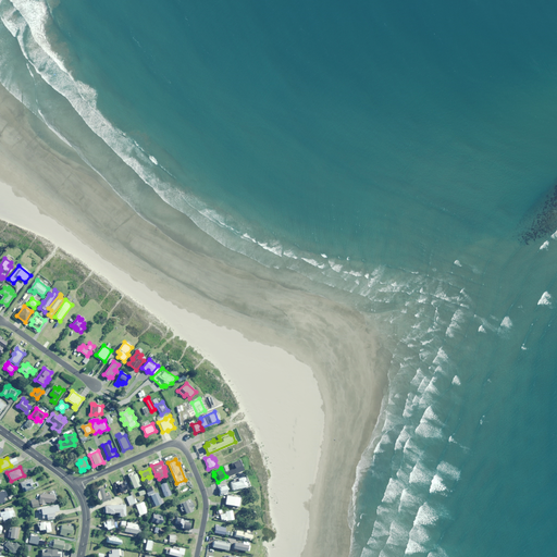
[(133,489),(140,485),(135,474),(128,477),(133,489)]
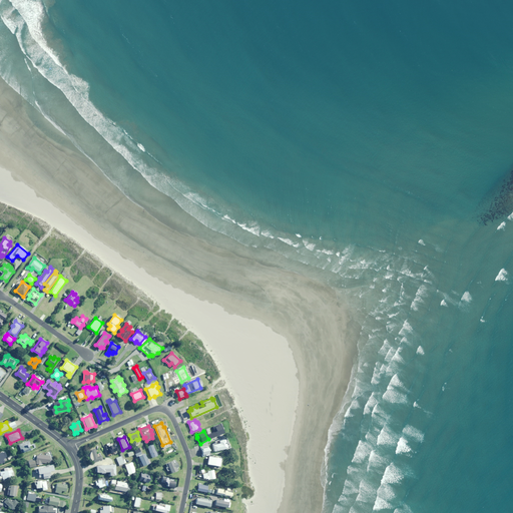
[(213,451),(226,449),(224,439),(218,441),(219,444),(212,445),(213,451)]
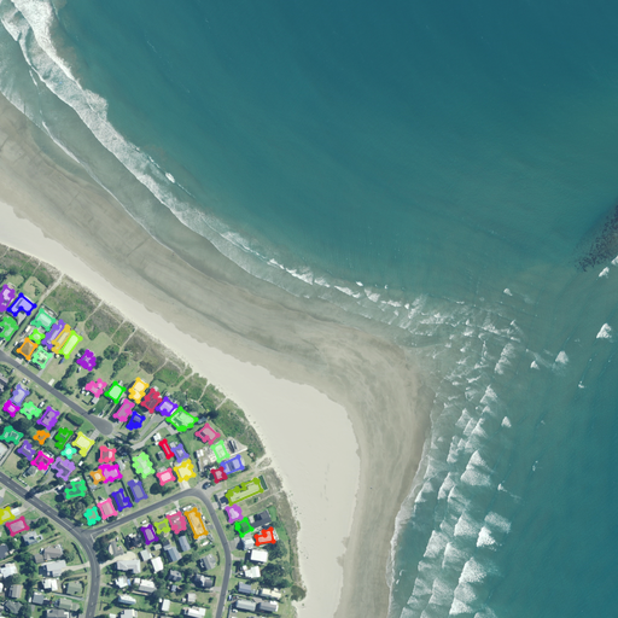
[(42,535),(38,536),(35,531),(23,536),(27,546),(44,540),(42,535)]
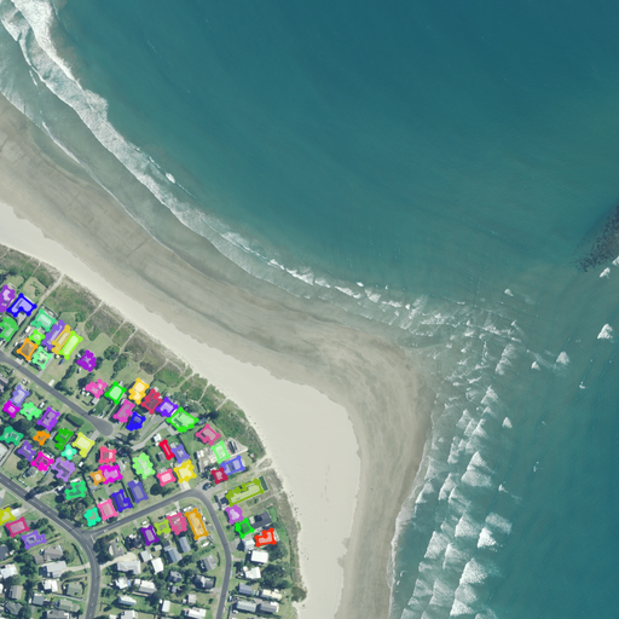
[(185,537),(183,537),(181,534),(177,536),(183,553),(190,550),(185,537)]
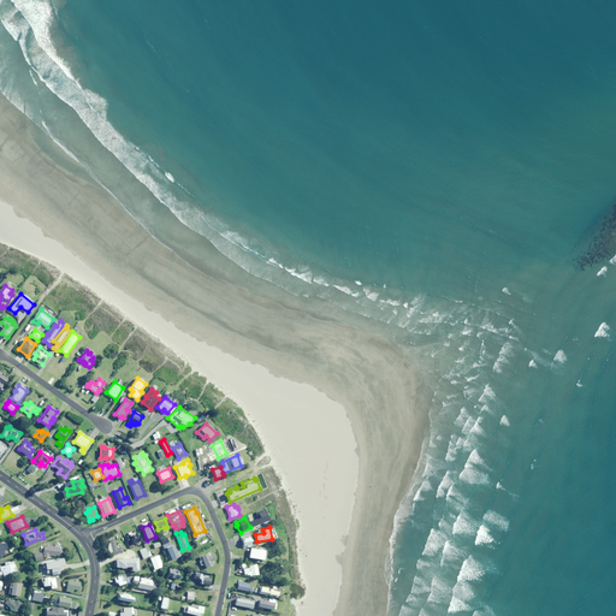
[(132,545),(141,542),(137,533),(129,537),(128,535),(124,537),(126,543),(131,542),(132,545)]
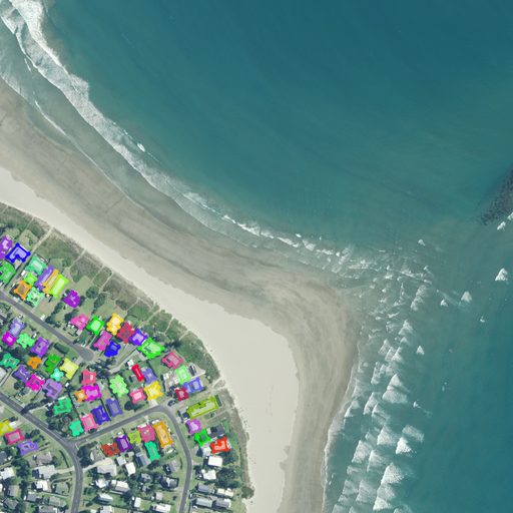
[(208,451),(210,451),(209,447),(200,449),(202,455),(204,454),(205,456),(209,455),(208,451)]
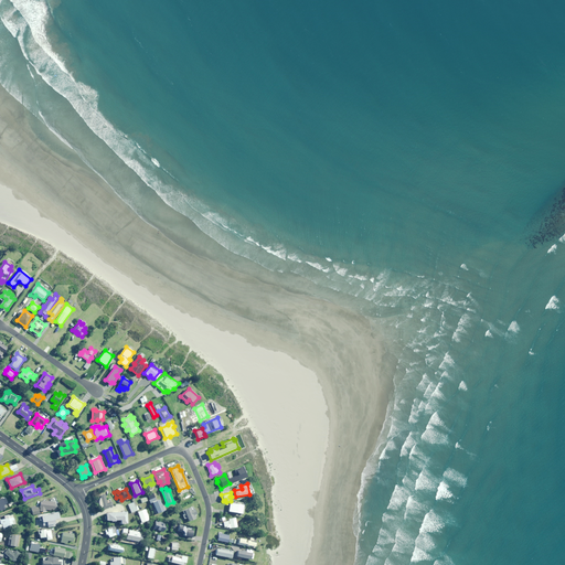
[(113,502),(106,503),(105,494),(99,496),(102,505),(103,505),(104,509),(113,507),(113,502)]
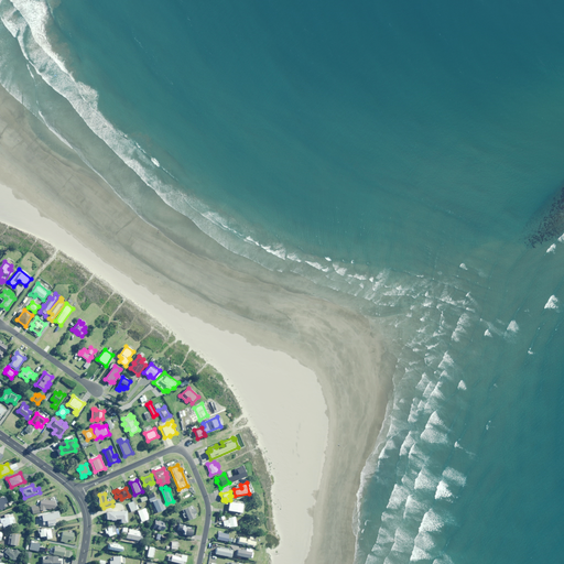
[(159,499),(155,500),(153,494),(147,496),(150,502),(152,501),(156,512),(165,509),(163,505),(161,506),(159,499)]
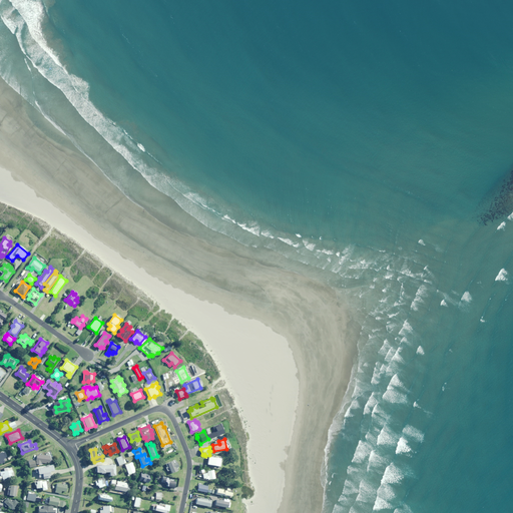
[(50,463),(50,456),(37,456),(37,464),(42,464),(42,463),(50,463)]
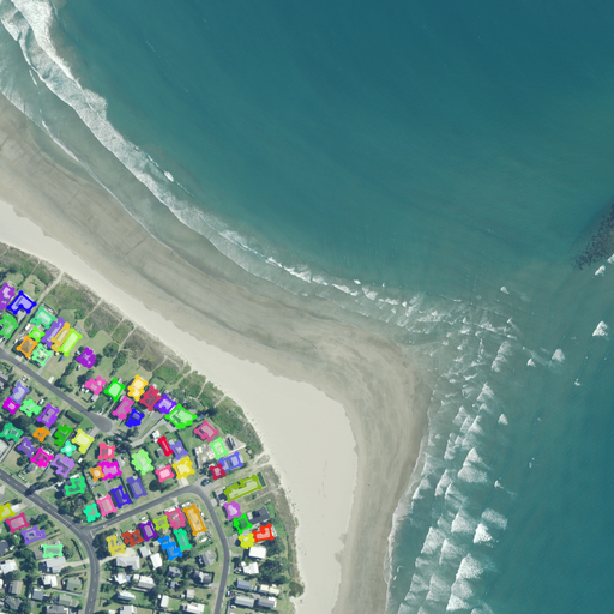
[(265,559),(266,549),(250,546),(248,555),(265,559)]
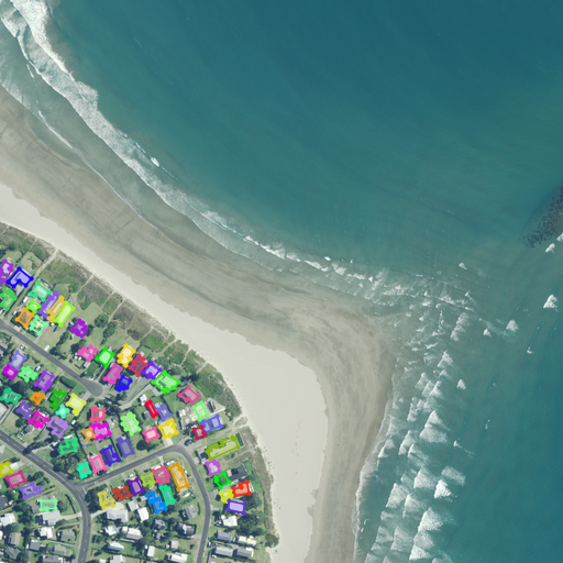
[(194,514),(196,512),(192,505),(181,509),(184,512),(183,514),(184,517),(186,516),(187,519),(195,517),(194,514)]
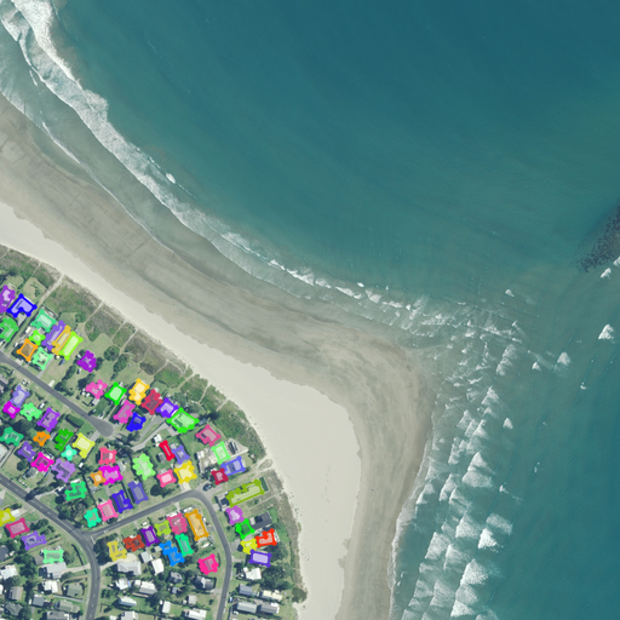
[(155,573),(164,570),(160,558),(151,562),(155,573)]
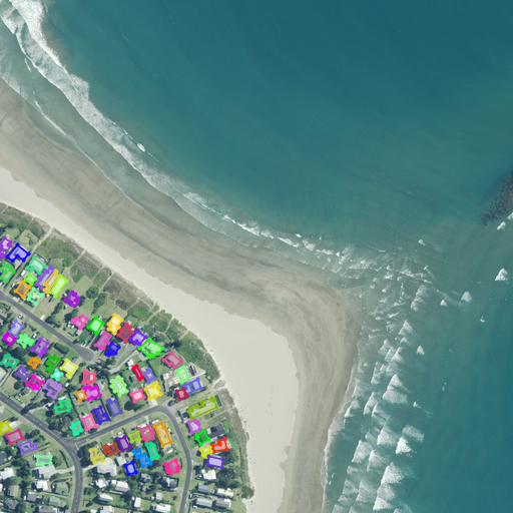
[(49,472),(54,471),(53,466),(48,467),(48,465),(34,468),(35,472),(38,472),(39,477),(41,477),(41,479),(50,478),(49,472)]
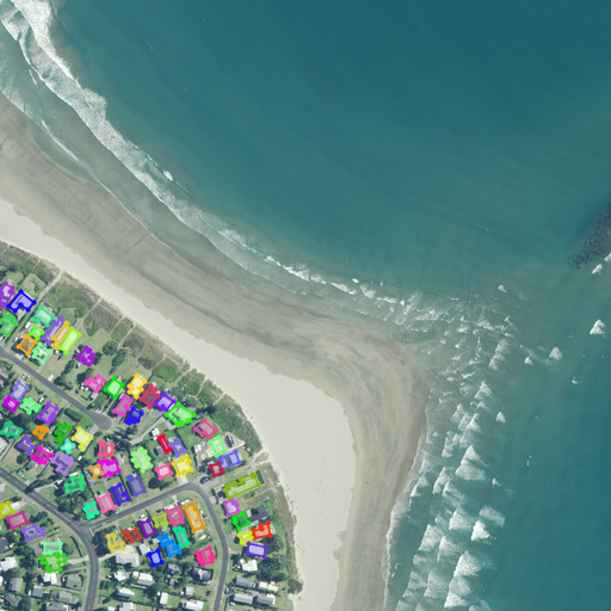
[(130,567),(139,566),(137,554),(115,555),(115,563),(119,563),(124,563),(124,562),(130,562),(130,567)]
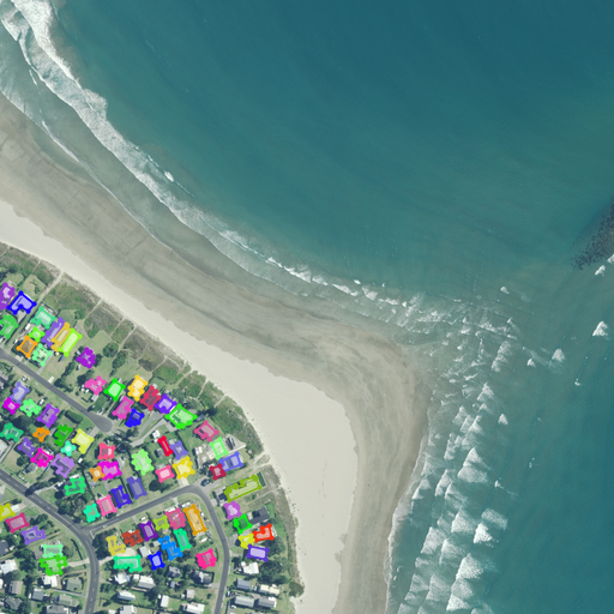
[(0,564),(0,567),(0,570),(2,570),(4,573),(14,572),(13,566),(16,565),(14,563),(13,563),(12,559),(0,561),(0,564)]
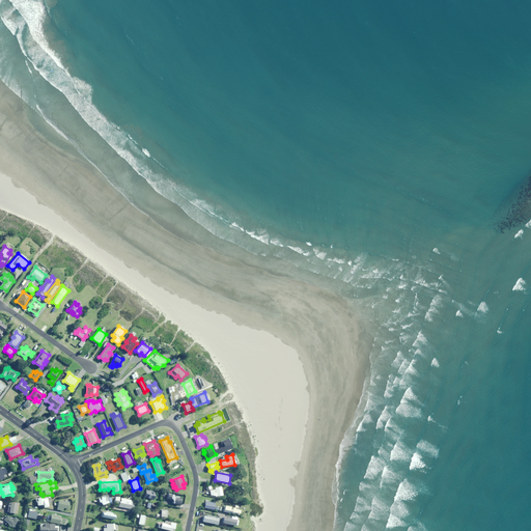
[(154,499),(155,492),(145,490),(143,497),(154,499)]
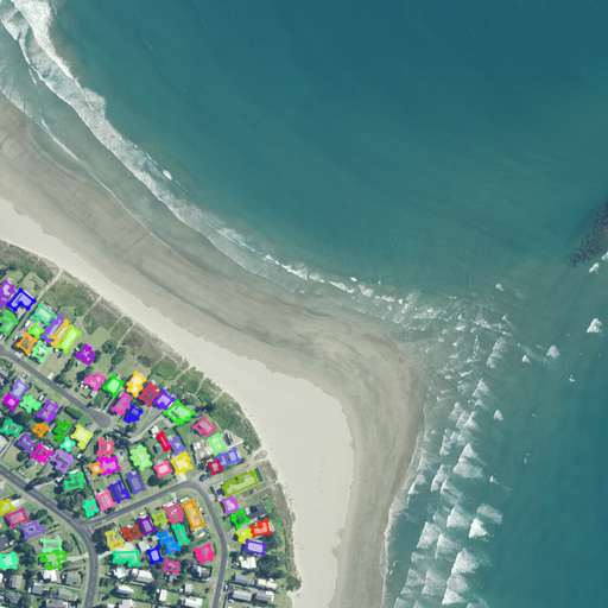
[(116,577),(126,576),(125,568),(115,569),(116,577)]
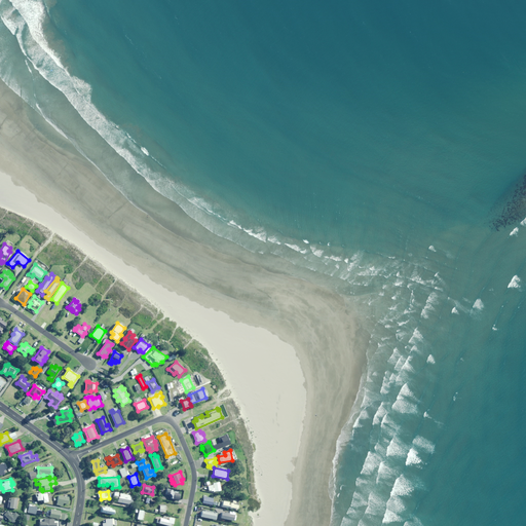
[(178,500),(180,494),(173,492),(171,498),(178,500)]
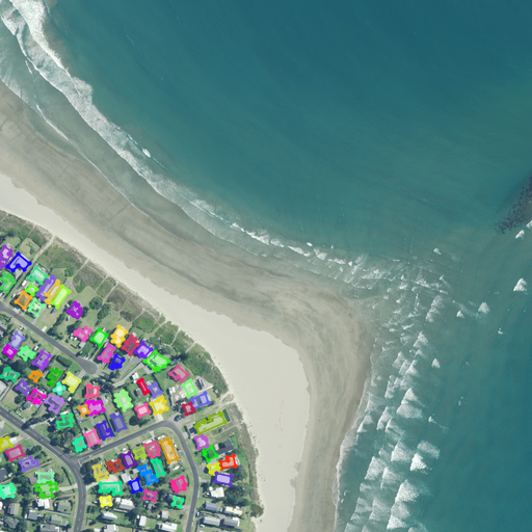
[(49,502),(51,502),(50,499),(43,500),(43,499),(37,500),(37,502),(36,502),(37,506),(43,505),(44,508),(49,508),(48,505),(49,505),(49,502)]
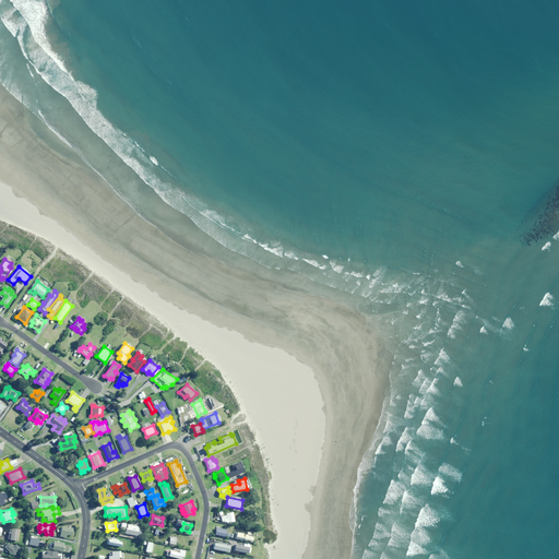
[(138,536),(140,526),(128,524),(128,528),(126,528),(125,533),(138,536)]
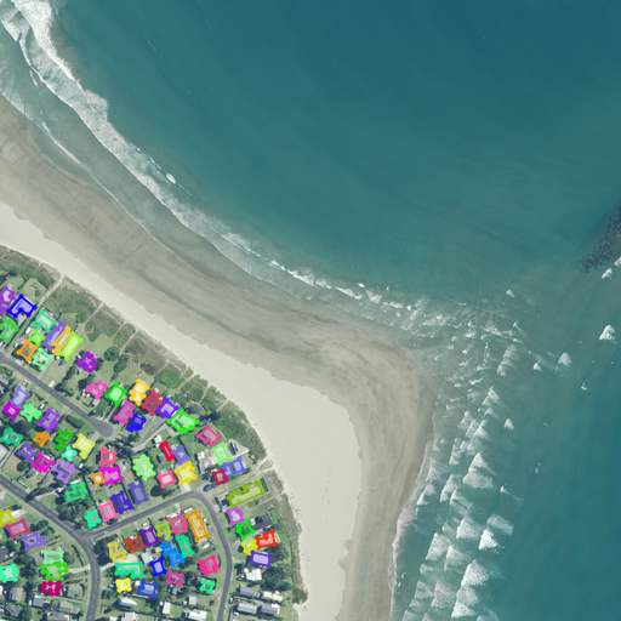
[(77,586),(77,587),(69,585),(68,596),(74,597),(75,594),(80,596),(83,587),(77,586)]
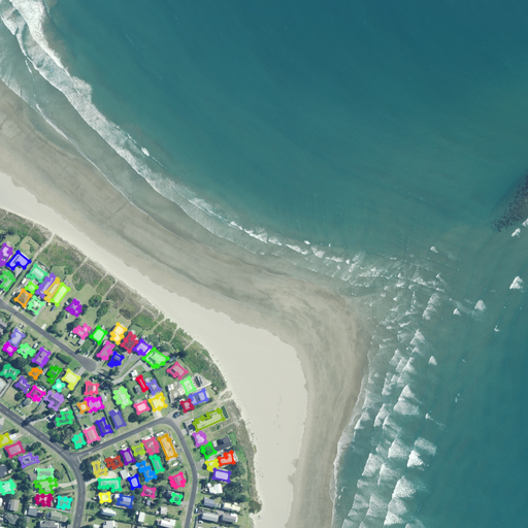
[(212,507),(215,500),(204,498),(203,504),(212,507)]
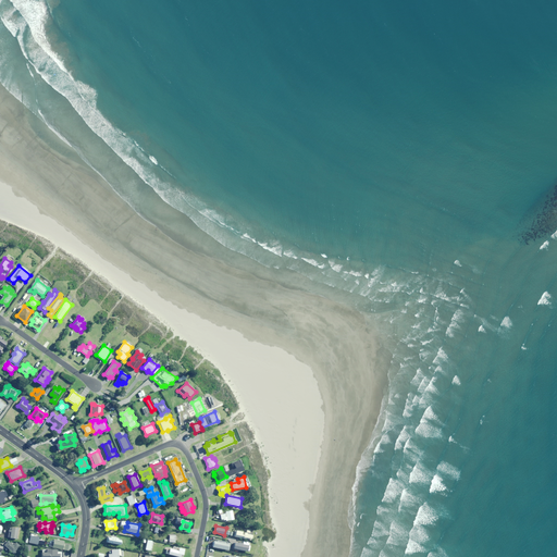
[(17,540),(20,529),(11,527),(10,530),(9,529),(8,532),(10,532),(9,537),(17,540)]
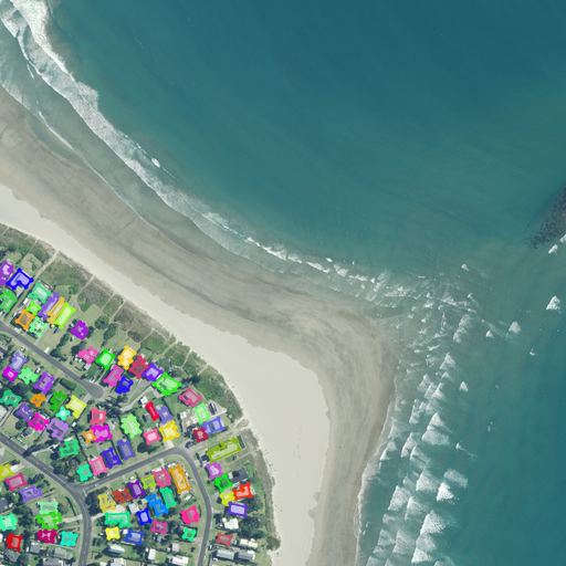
[(250,543),(250,542),(239,540),(237,545),(254,549),(254,547),(255,547),(257,544),(250,543)]
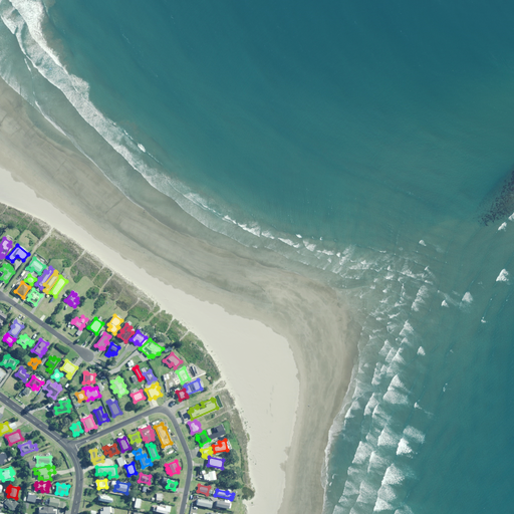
[(29,495),(29,492),(28,492),(27,501),(39,503),(40,500),(35,499),(36,496),(29,495)]
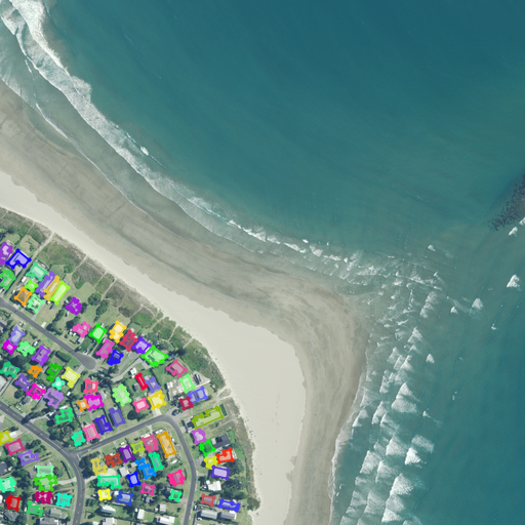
[(61,512),(62,511),(51,509),(49,516),(67,520),(68,513),(61,512)]
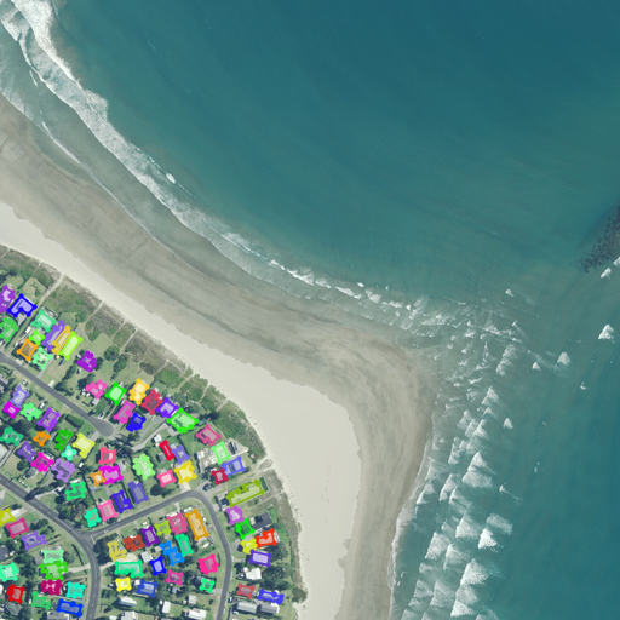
[(18,604),(15,608),(9,602),(5,607),(16,616),(18,614),(17,614),(22,608),(18,604)]
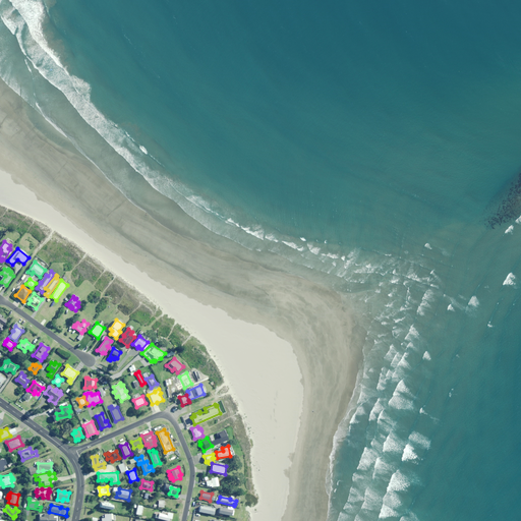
[(213,515),(214,509),(199,506),(198,512),(213,515)]
